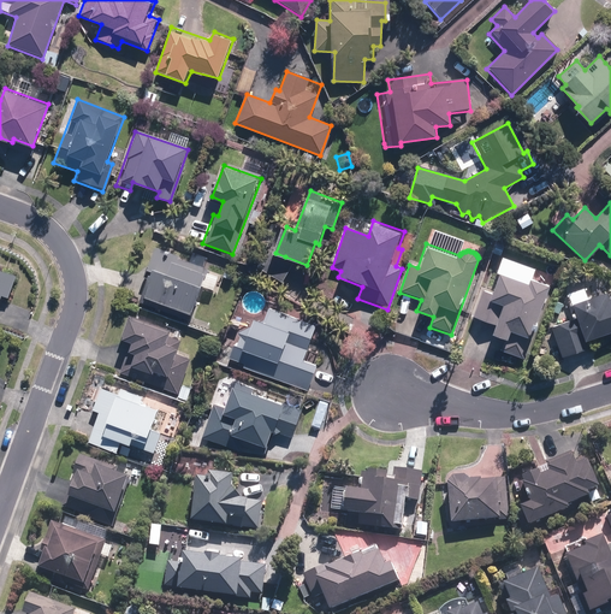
[(189,319),(208,271),(201,267),(205,259),(188,252),(184,259),(154,247),(144,270),(150,272),(140,299),(189,319)]
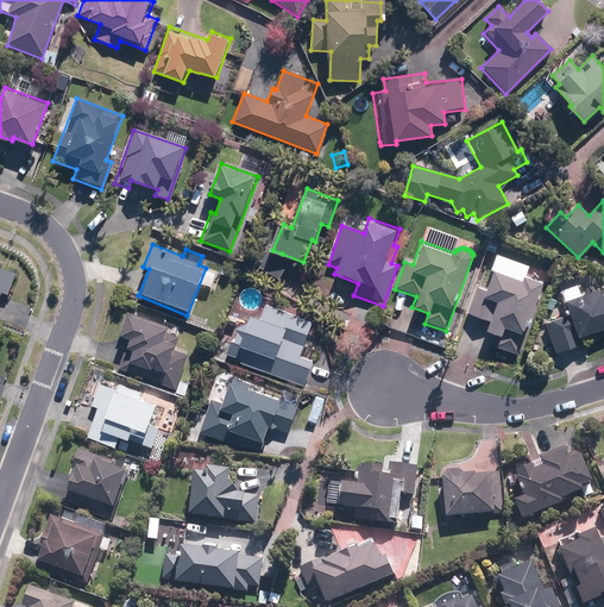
[(14,271),(0,267),(0,293),(6,295),(14,271)]
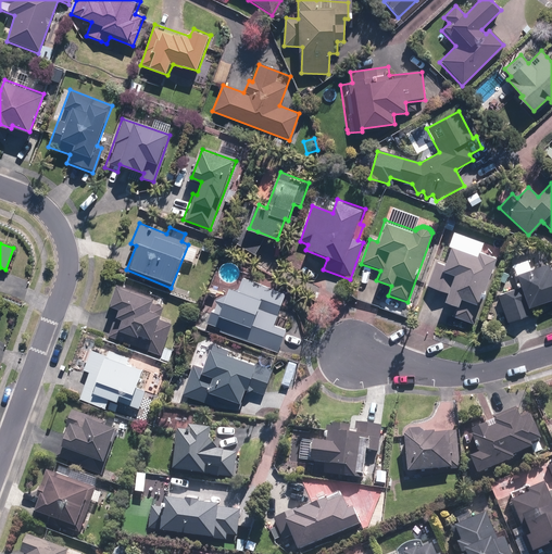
[(474,327),(498,256),(480,250),(479,253),(450,243),(443,263),(433,260),(424,287),(446,293),(442,303),(455,307),(452,319),(474,327)]
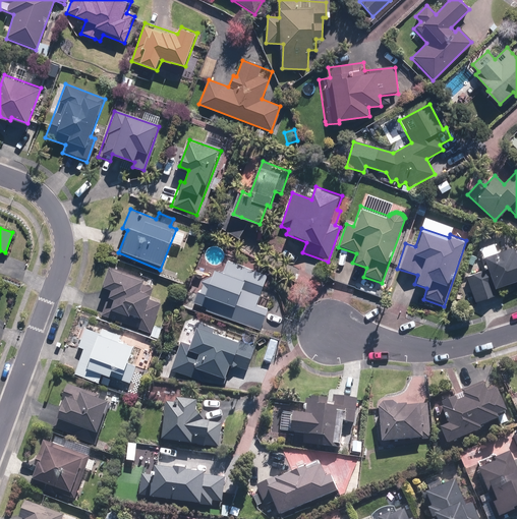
[(495,287),(516,279),(516,252),(514,246),(497,251),(495,243),(475,249),(482,271),(463,277),(472,303),(498,295),(495,287)]
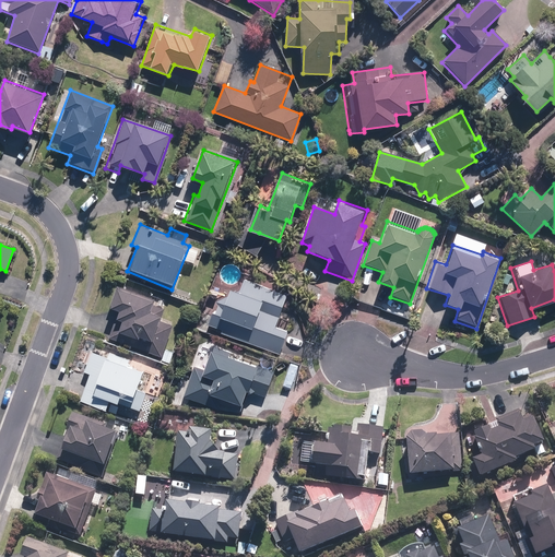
[(219,329),(216,333),(279,354),(286,330),(275,327),(285,295),(244,281),(241,288),(233,285),(226,304),(213,298),(204,324),(219,329)]
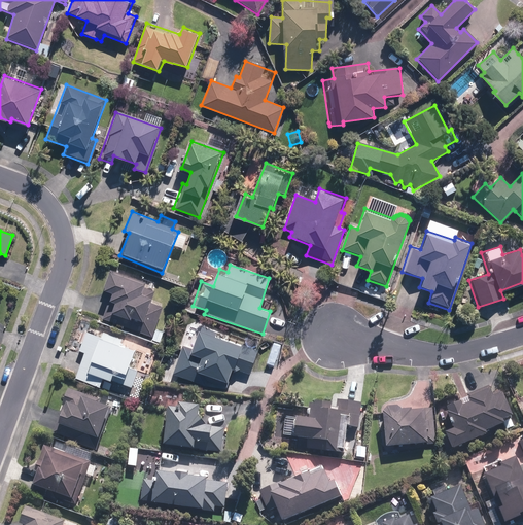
[(157,286),(109,268),(102,289),(112,292),(101,321),(149,340),(162,308),(150,304),(157,286)]
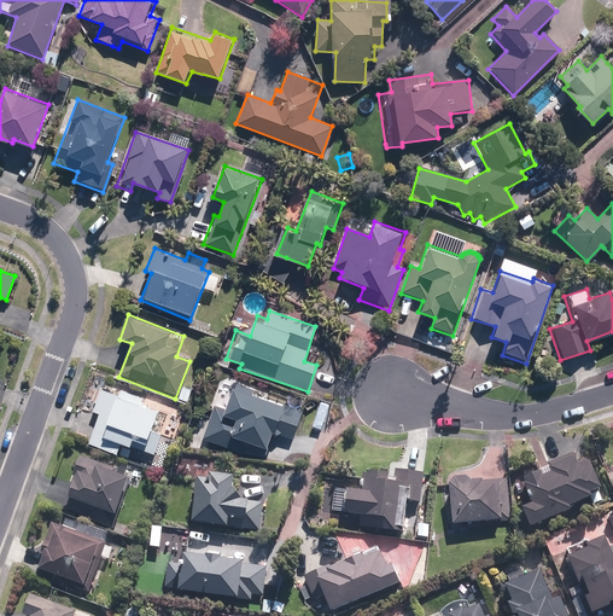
[(305,405),(233,382),(226,406),(210,401),(198,441),(226,449),(231,434),(270,446),(274,435),(295,441),(305,405)]
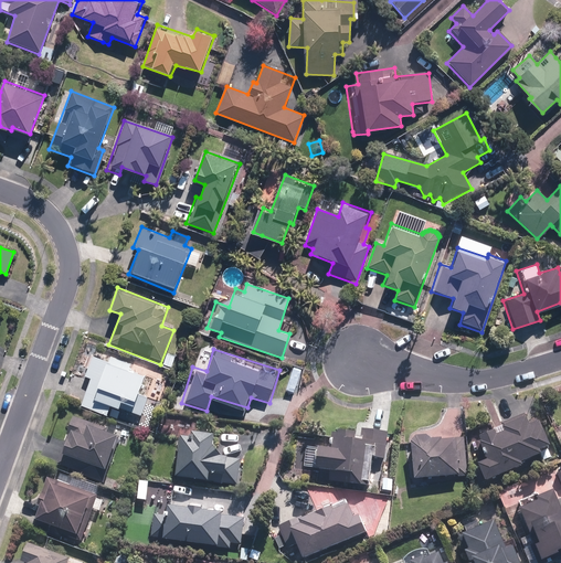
[(82,376),(88,379),(80,406),(109,415),(113,405),(141,414),(147,397),(139,395),(146,375),(129,370),(131,362),(109,356),(108,361),(88,356),(82,376)]
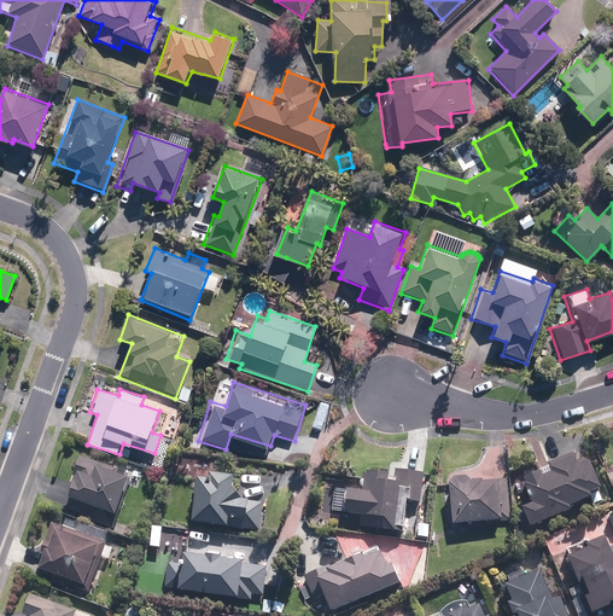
[(529,527),(572,511),(571,506),(591,499),(589,493),(600,489),(594,471),(590,472),(585,458),(576,462),(573,455),(548,464),(553,476),(544,478),(543,474),(520,481),(529,506),(523,509),(529,527)]
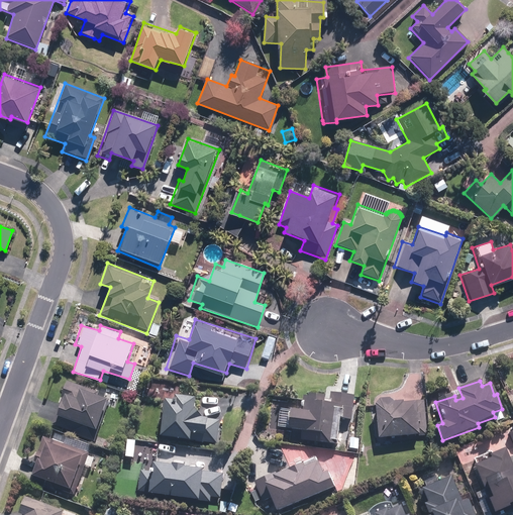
[(108,398),(66,383),(50,426),(92,441),(108,398)]
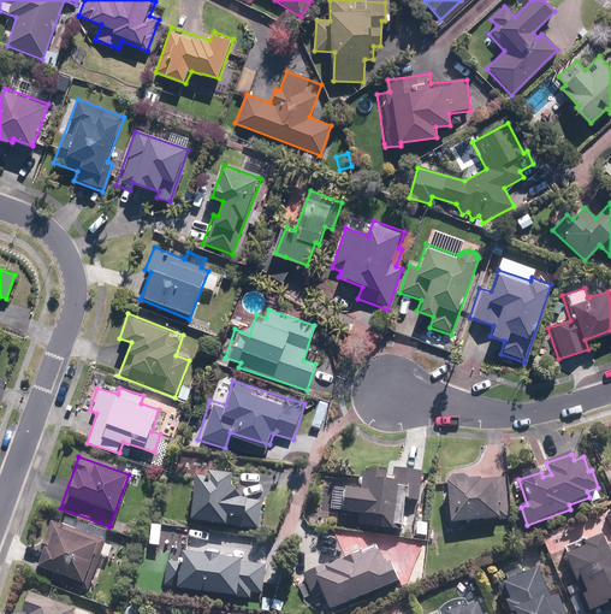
[(235,473),(194,470),(190,525),(260,530),(262,502),(239,501),(241,490),(233,490),(235,473)]
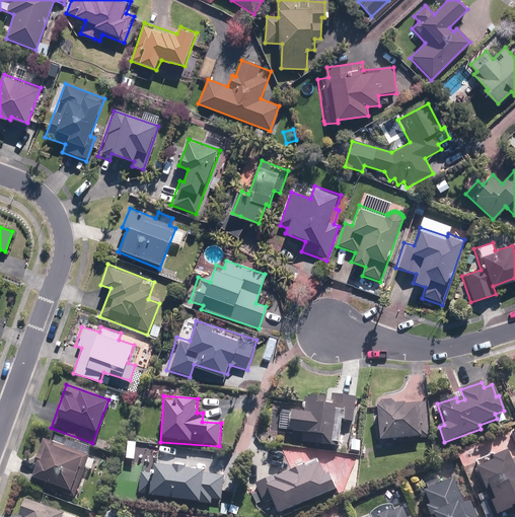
[(340,435),(341,422),(352,423),(353,396),(330,395),(330,398),(302,396),(302,412),(290,412),(289,432),(299,432),(299,444),(348,446),(348,435),(340,435)]
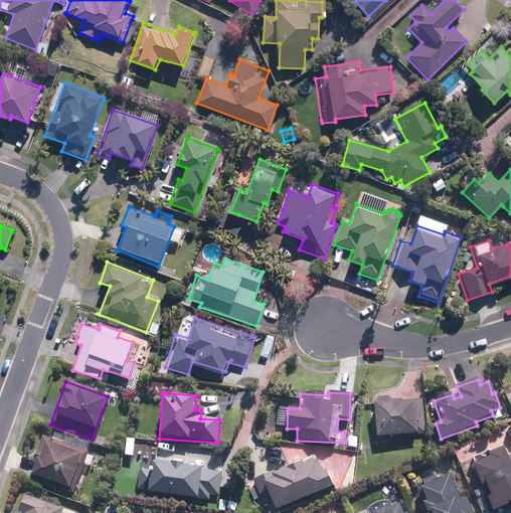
[(375,436),(420,434),(418,397),(373,400),(375,436)]
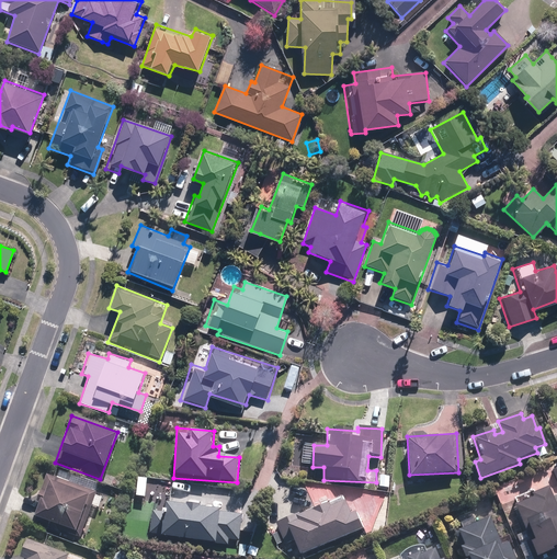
[(49,466),(36,503),(41,505),(33,527),(77,544),(98,483),(49,466)]
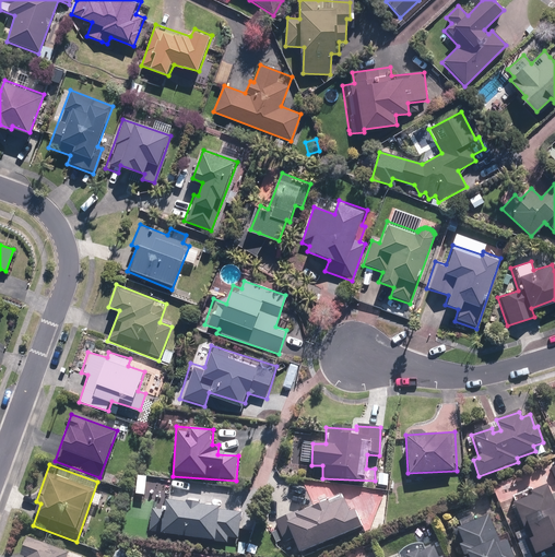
[(533,556),(554,547),(554,490),(551,494),(548,487),(512,504),(524,530),(511,535),(521,556),(533,556)]
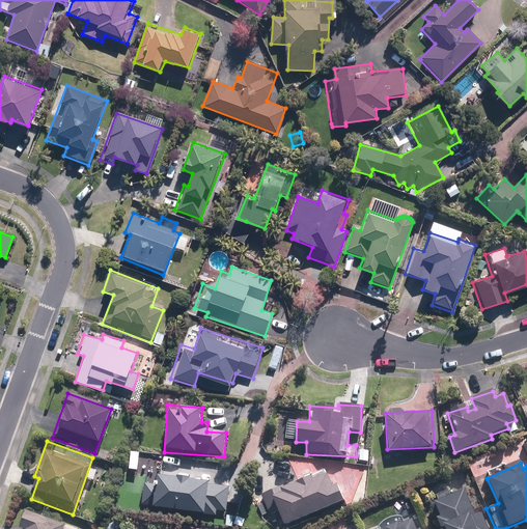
[(285,526),(344,500),(339,488),(336,489),(329,472),(307,481),(308,482),(300,485),(298,478),(258,496),(269,518),(279,513),(285,526)]
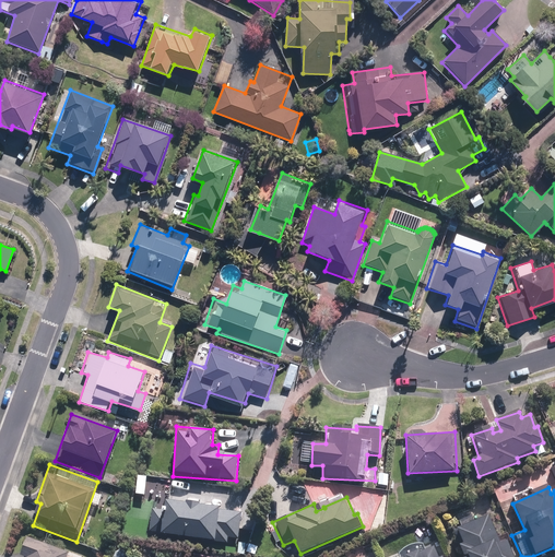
[(240,509),(168,500),(166,518),(152,516),(150,534),(213,542),(212,544),(226,545),(227,538),(236,540),(240,509)]
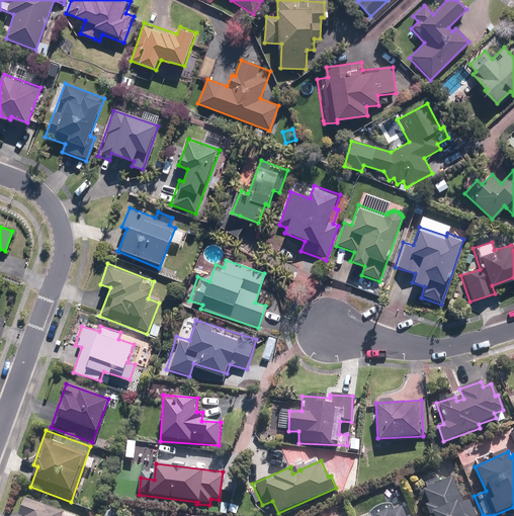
[(464,504),(454,479),(423,492),(429,506),(424,507),(427,515),(434,515),(477,515),(472,501),(464,504)]
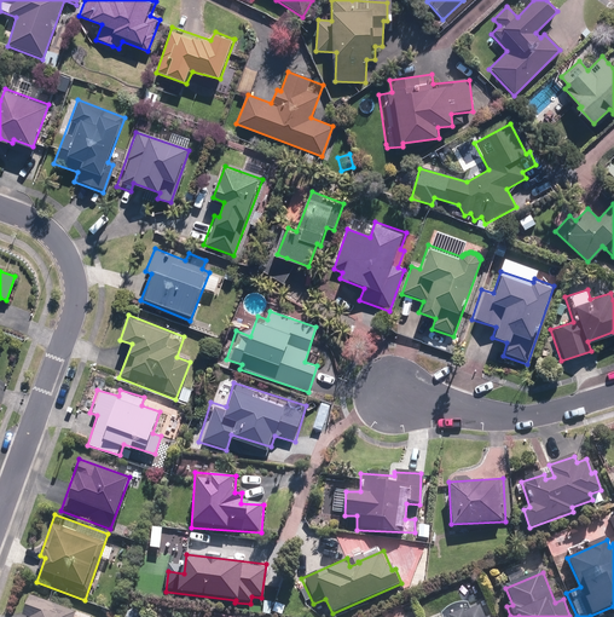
[(88,616),(27,594),(19,615),(22,616),(88,616)]
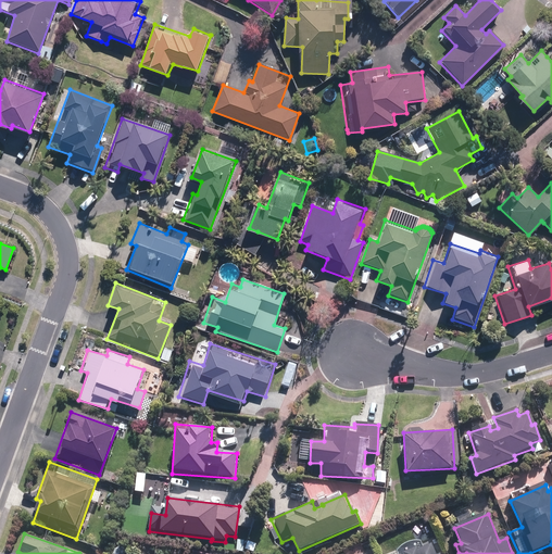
[(436,553),(433,544),(408,553),(436,553)]
